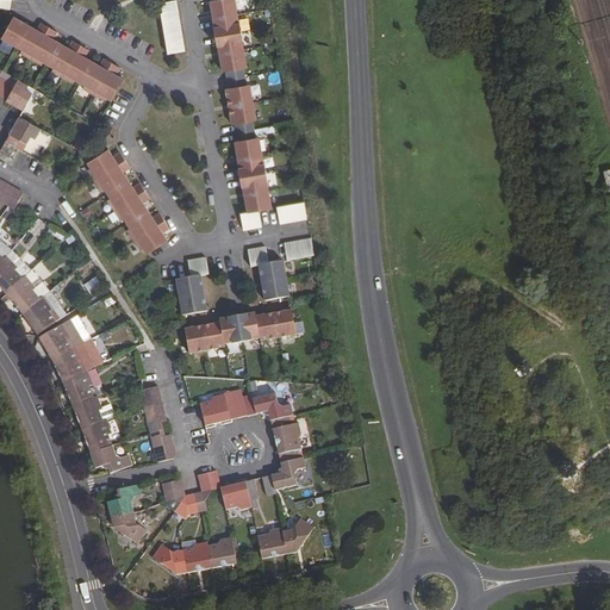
[(0,0),(0,7),(10,10),(11,0),(0,0)]
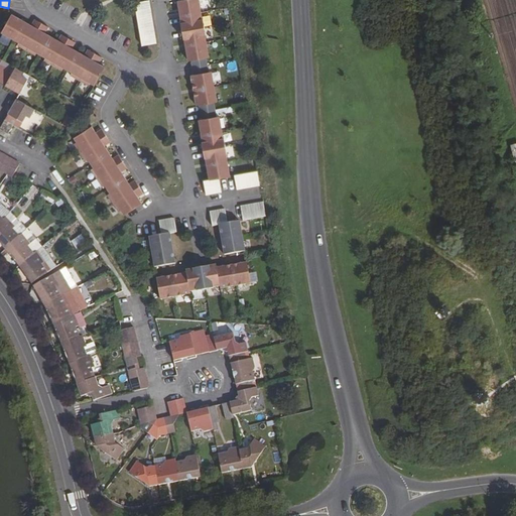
[(149,0),(134,3),(137,18),(152,16),(149,0)]
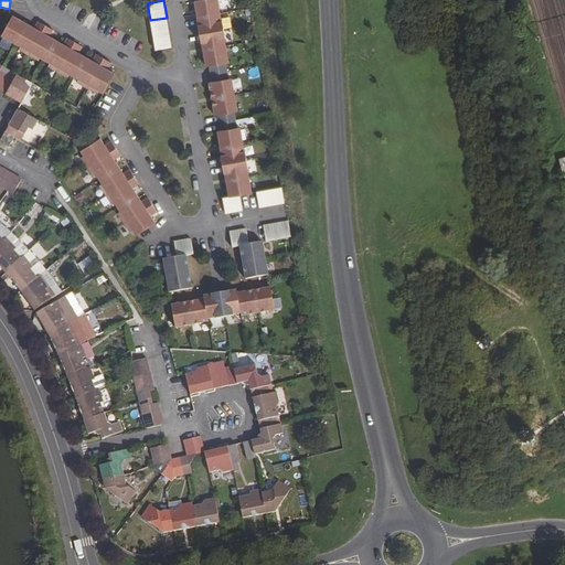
[(198,0),(194,1),(196,10),(200,10),(201,18),(220,13),(217,0),(198,0)]
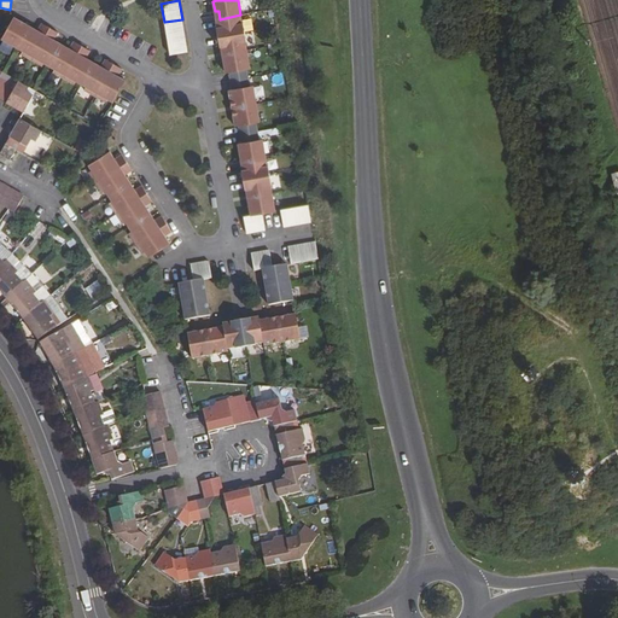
[(216,28),(219,38),(245,33),(244,24),(243,24),(240,15),(220,19),(221,27),(217,28),(216,28)]
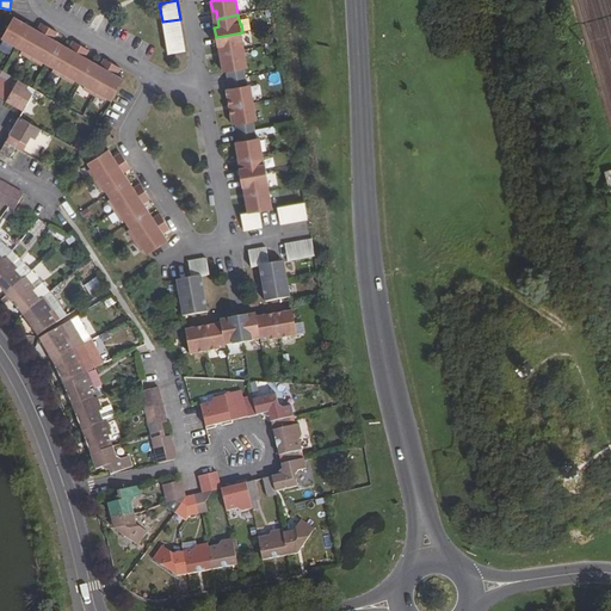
[(13,17),(1,39),(23,50),(20,54),(31,60),(42,66),(43,62),(54,69),(53,72),(63,78),(73,84),(75,80),(85,86),(84,90),(93,96),(104,102),(106,98),(112,102),(124,80),(116,75),(121,68),(112,63),(104,59),(100,66),(85,57),(90,50),(81,45),(73,41),(68,48),(53,39),(57,32),(49,28),(41,23),(37,30),(13,17)]
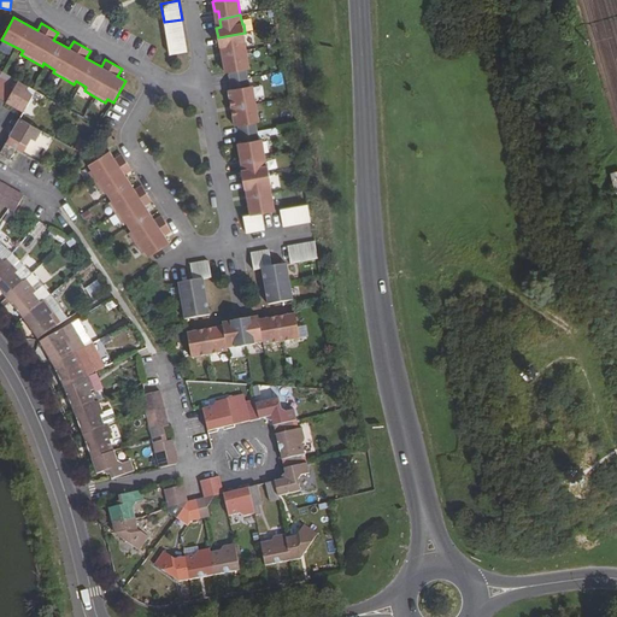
[(182,19),(164,22),(166,36),(183,34),(182,19)]
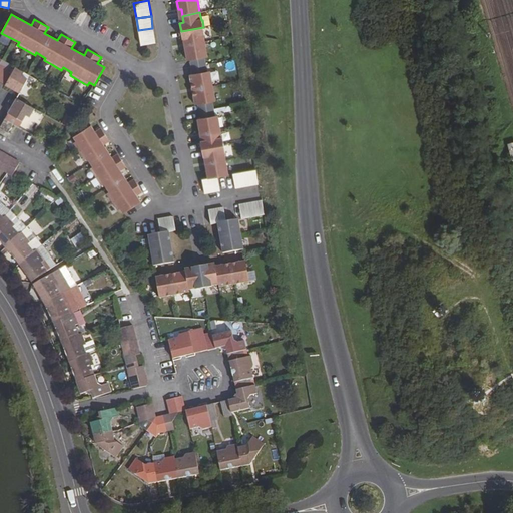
[(186,38),(187,45),(205,42),(203,34),(204,34),(203,27),(181,31),(182,39),(183,39),(186,38)]
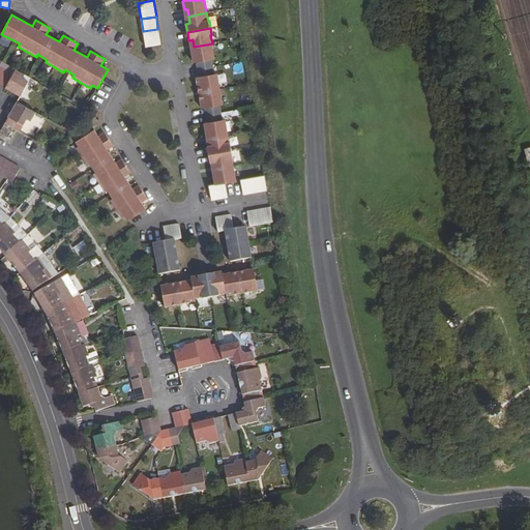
[(157,29),(143,31),(146,48),(160,45),(157,29)]
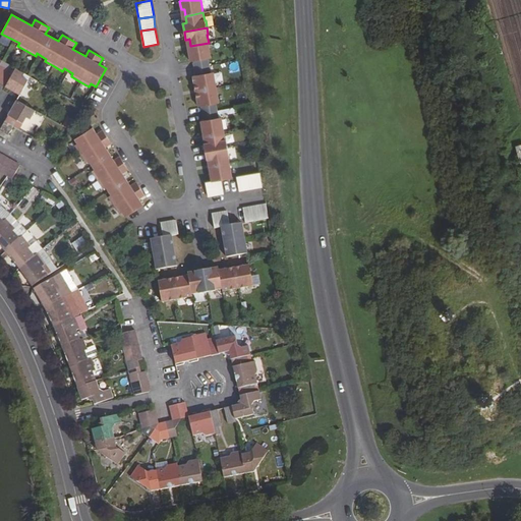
[(209,43),(190,46),(192,53),(188,54),(190,62),(193,61),(194,68),(210,66),(209,59),(211,58),(209,43)]
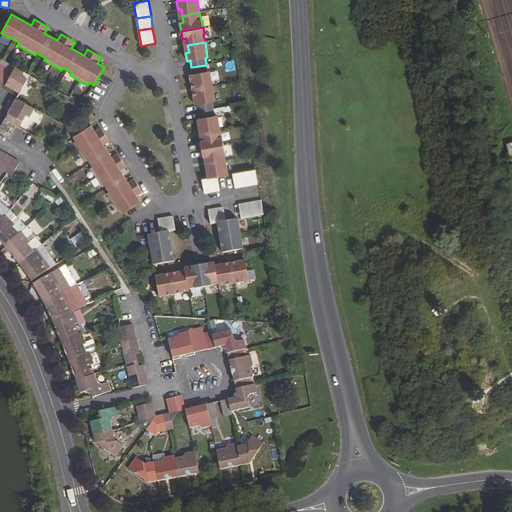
[(0,82),(4,85),(14,90),(15,88),(21,91),(28,79),(22,76),(24,72),(15,67),(13,71),(0,64),(2,60),(0,58),(0,82)]
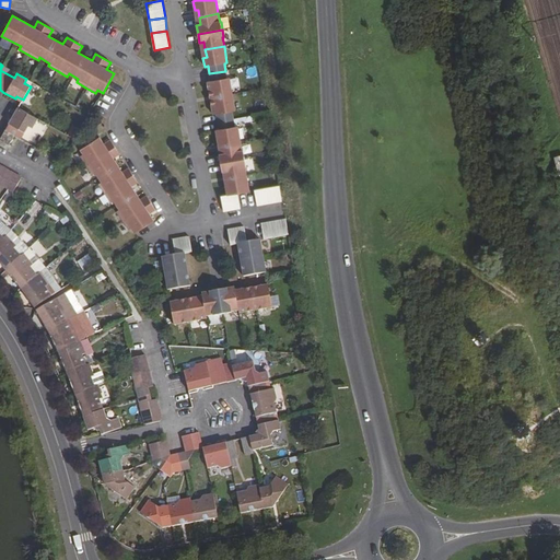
[(225,71),(209,73),(210,81),(207,82),(209,91),(212,91),(213,97),(232,95),(230,79),(226,79),(225,71)]
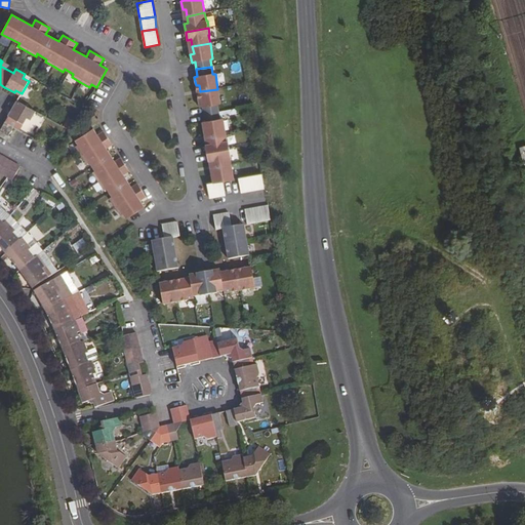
[(199,108),(202,107),(204,115),(218,112),(217,105),(220,105),(217,89),(200,91),(201,98),(198,99),(199,108)]
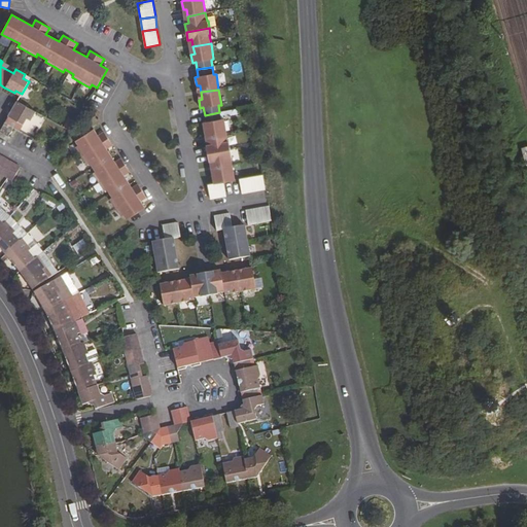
[(16,101),(11,110),(13,111),(7,124),(14,128),(21,131),(27,118),(31,120),(36,111),(16,101)]
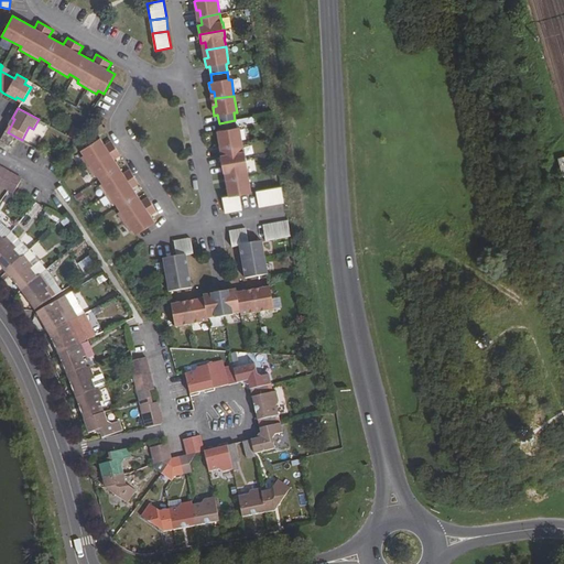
[(9,123),(6,131),(8,132),(14,119),(12,118),(9,123)]
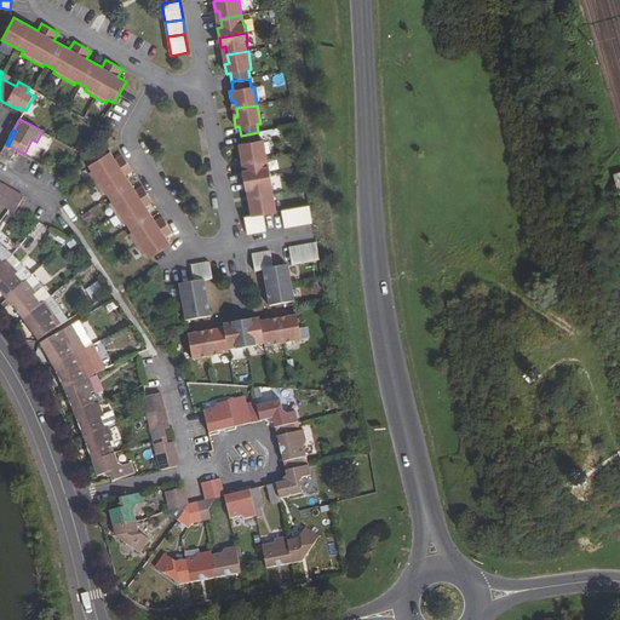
[(246,162),(267,159),(263,141),(259,141),(258,132),(241,136),(242,143),(239,144),(240,154),(245,154),(246,162)]
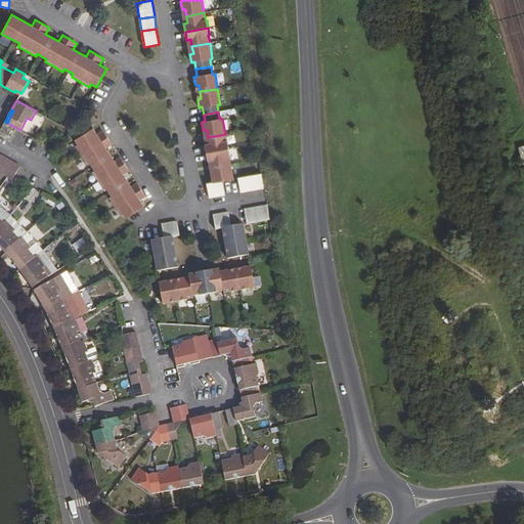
[(5,122),(0,129),(0,130),(9,136),(14,127),(7,123),(5,122)]
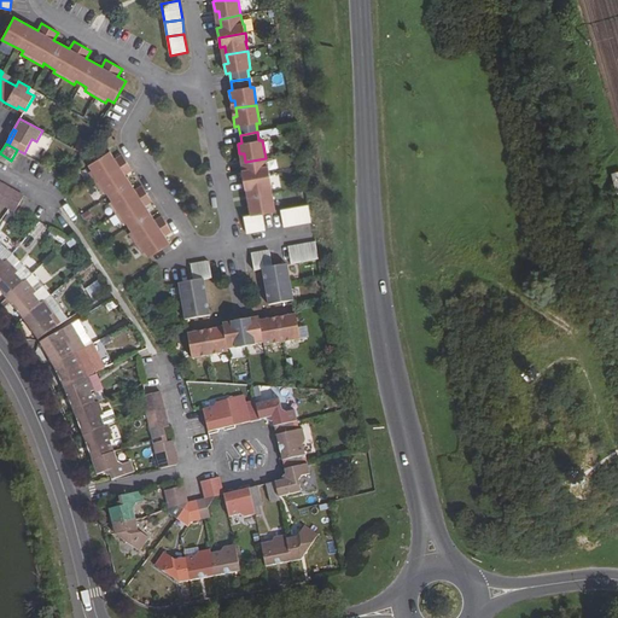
[(110,151),(88,165),(92,170),(89,173),(95,182),(103,193),(105,191),(112,202),(109,203),(116,214),(123,223),(126,222),(132,232),(129,234),(135,244),(143,255),(145,252),(149,257),(170,244),(165,237),(172,232),(167,223),(162,216),(155,221),(145,207),(152,202),(147,193),(143,186),(135,190),(126,175),(132,170),(127,163),(122,155),(115,159),(110,151)]
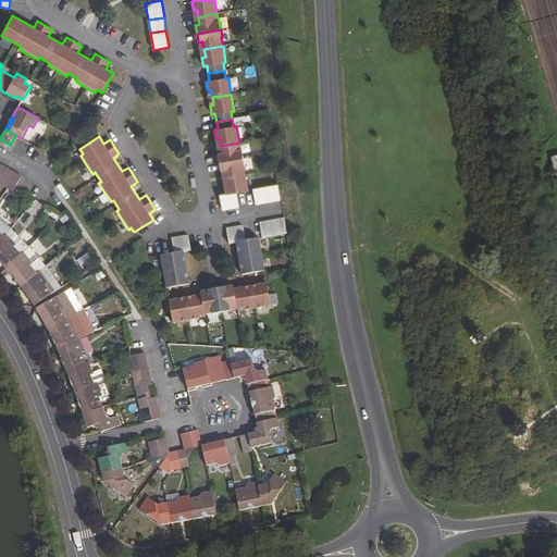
[(218,153),(219,162),(243,158),(242,150),(240,150),(239,143),(221,146),(222,152),(219,153),(218,153)]
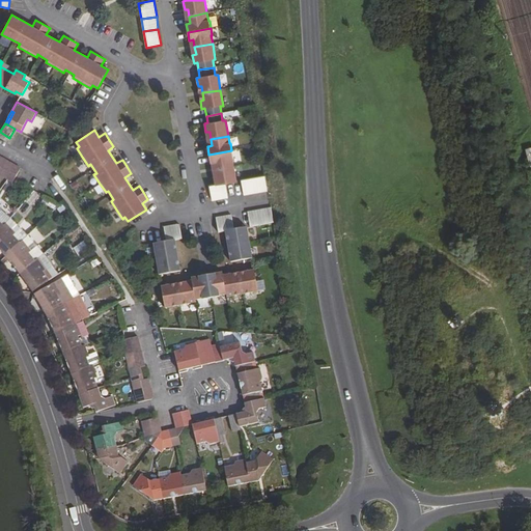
[(211,163),(212,163),(215,162),(216,169),(233,166),(232,159),(231,150),(208,155),(211,163)]
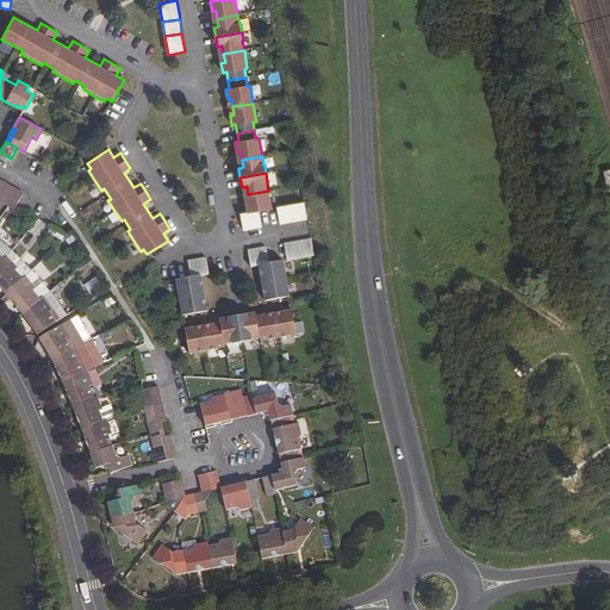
[(0,201),(14,210),(16,206),(24,193),(0,180),(0,201)]
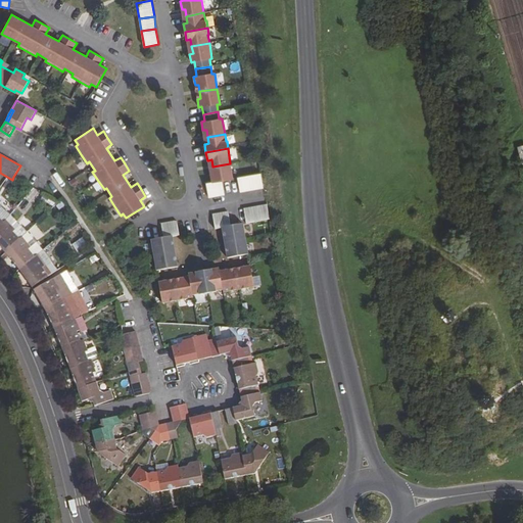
[(222,181),(233,179),(230,163),(212,167),(214,174),(210,174),(211,182),(206,183),(208,198),(225,195),(222,181)]
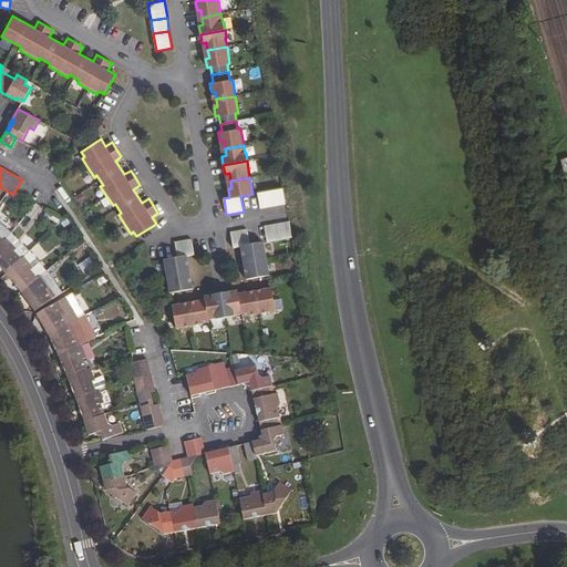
[(282,188),(257,193),(260,208),(286,204),(282,188)]
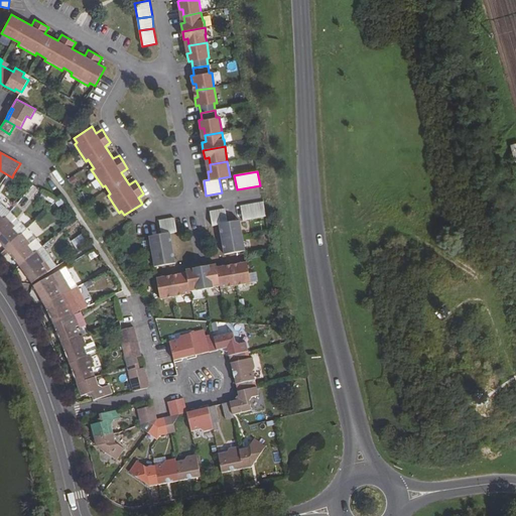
[(10,212),(0,203),(0,216),(3,219),(6,217),(10,212)]
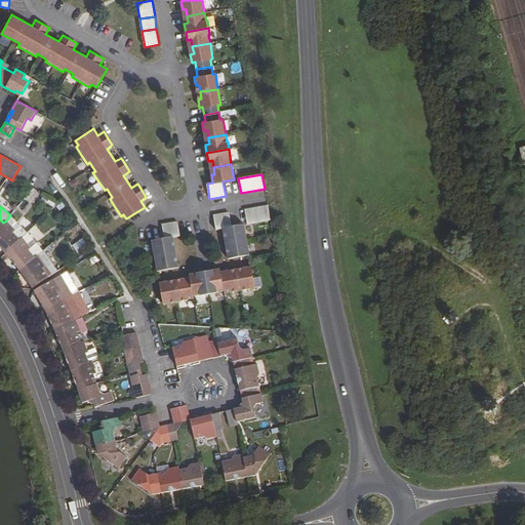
[(268,206),(244,210),(247,224),(271,219),(268,206)]
